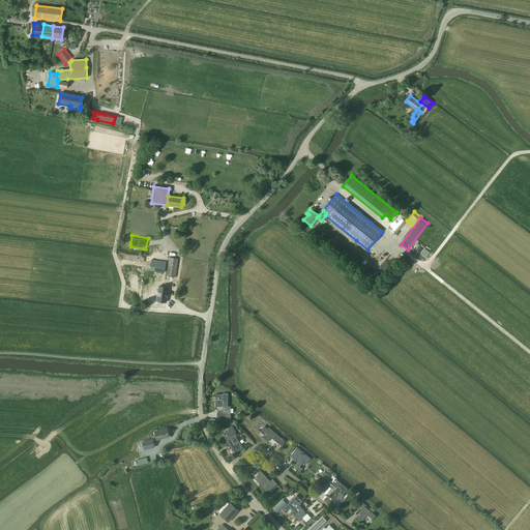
[(372,274),(381,266),(378,263),(379,263),(377,260),(378,260),(375,257),(364,266),(372,274)]
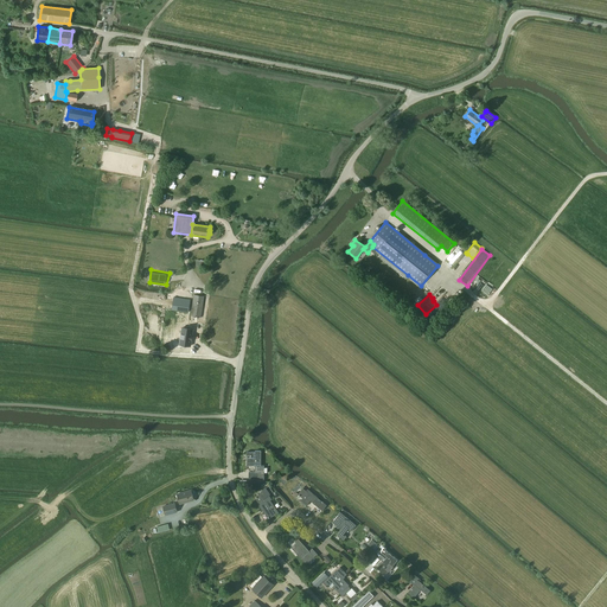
[(204,296),(193,295),(191,317),(202,318),(204,296)]
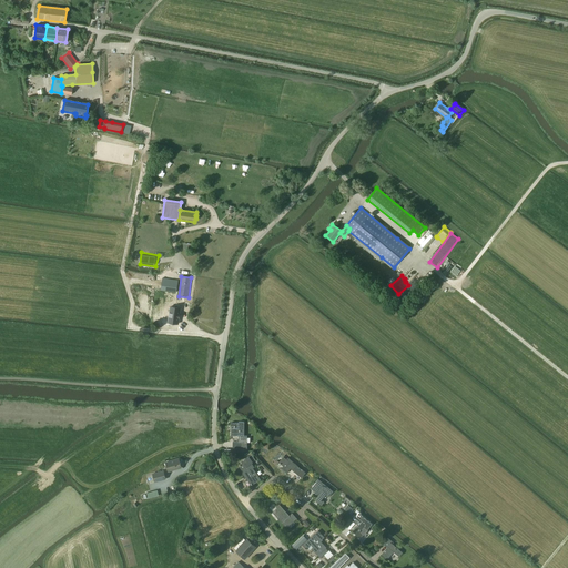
[(176,291),(178,280),(164,277),(162,288),(176,291)]
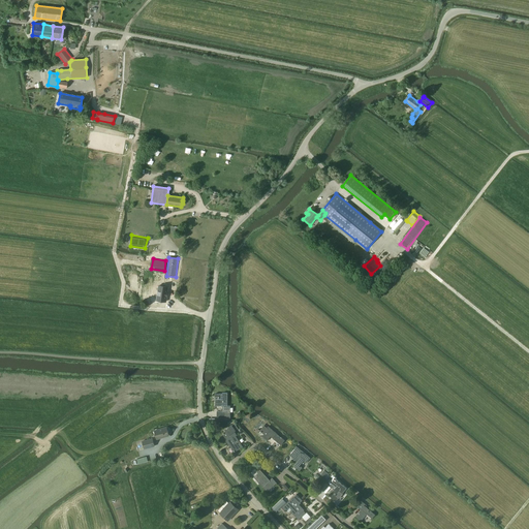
[(157,285),(156,299),(165,300),(166,286),(157,285)]
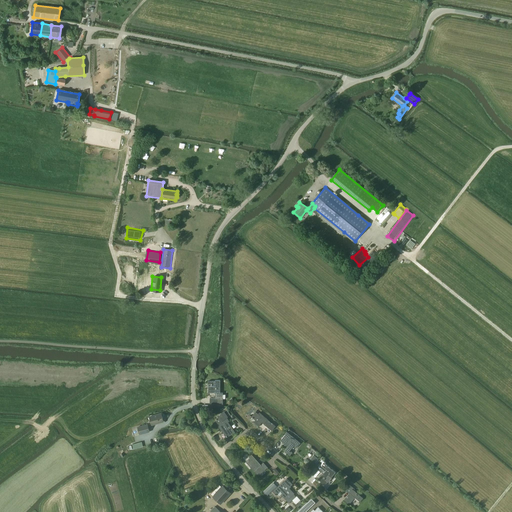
[(215,393),(215,399),(210,399),(210,404),(218,404),(223,404),(223,399),(225,399),(225,395),(223,395),(223,393),(220,393),(220,380),(215,380),(215,381),(208,381),(208,393),(215,393)]
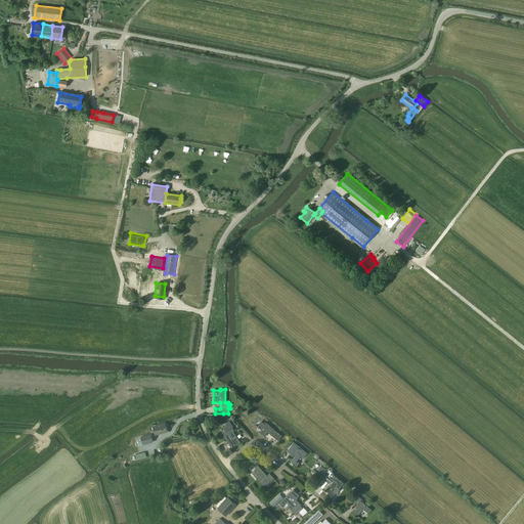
[(235,425),(232,420),(222,426),(224,429),(221,431),(223,433),(222,434),(227,441),(228,440),(232,447),(241,442),(233,432),(234,431),(231,427),(235,425)]
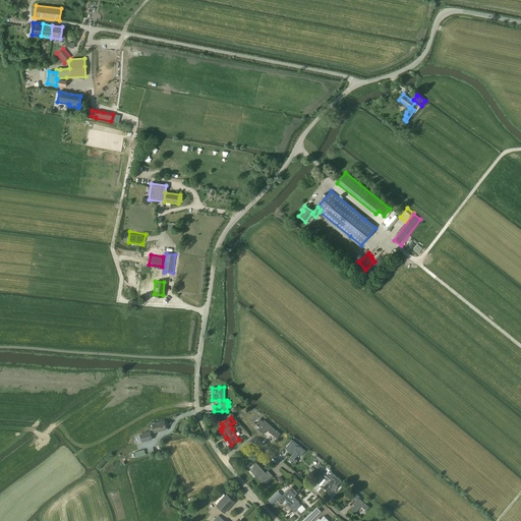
[(280,433),(277,430),(264,419),(263,421),(261,419),(255,424),(259,427),(258,429),(261,431),(263,433),(267,429),(277,439),(280,433)]
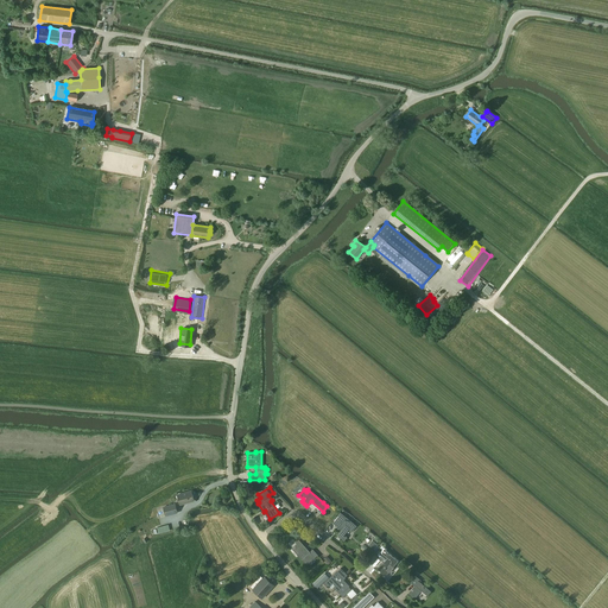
[(177,495),(179,505),(195,501),(191,491),(177,495)]
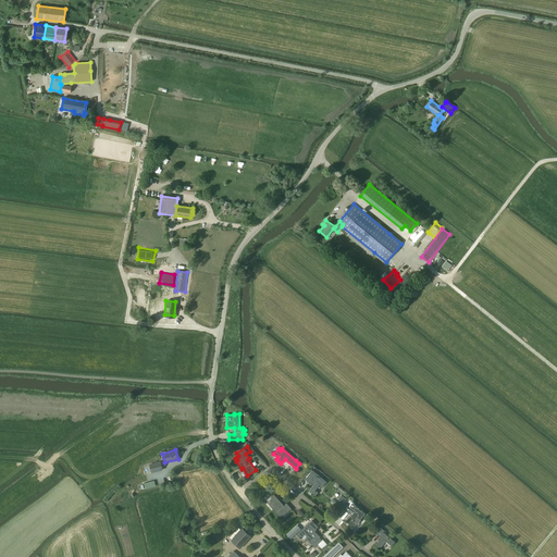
[(151,473),(163,470),(161,461),(149,465),(151,473)]
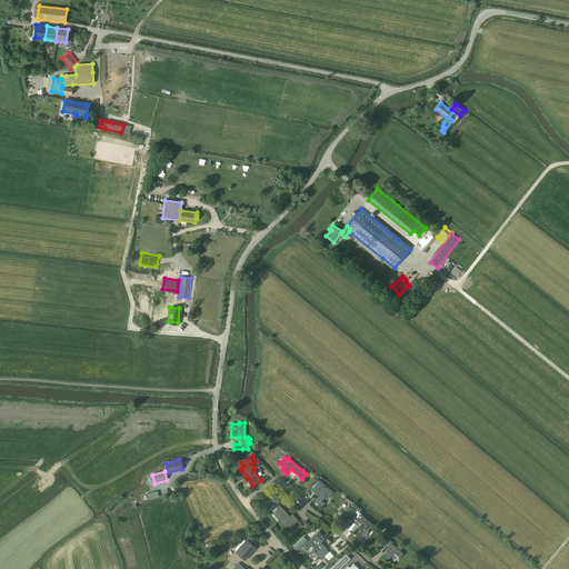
[(318,480),(311,489),(315,492),(317,490),(322,493),(320,497),(316,501),(322,507),(325,503),(322,501),(327,496),(329,498),(333,492),(318,480)]
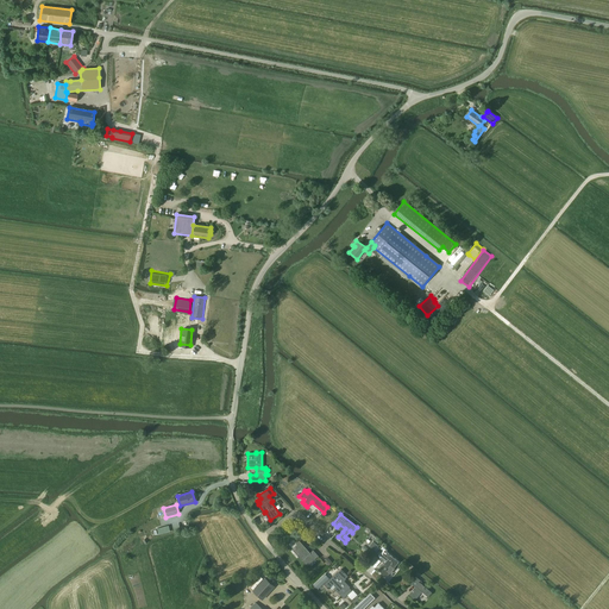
[(297,545),(294,548),(293,550),(307,565),(318,556),(313,550),(311,553),(299,541),(296,544),(297,545)]
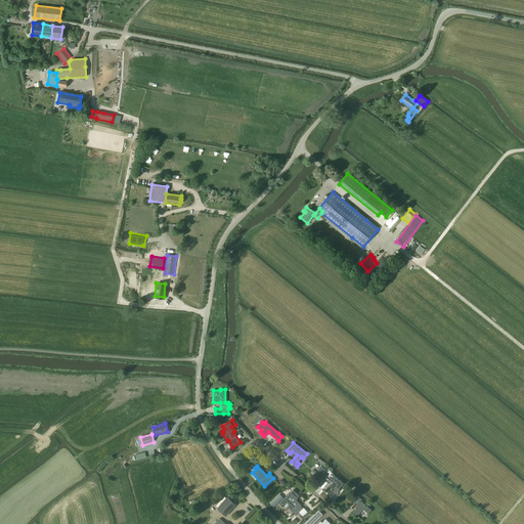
[(335,493),(334,492),(332,490),(336,486),(339,489),(343,484),(335,477),(334,477),(334,476),(332,475),(333,473),(329,470),(321,477),(326,481),(328,480),(332,483),(325,490),(333,496),(335,493)]
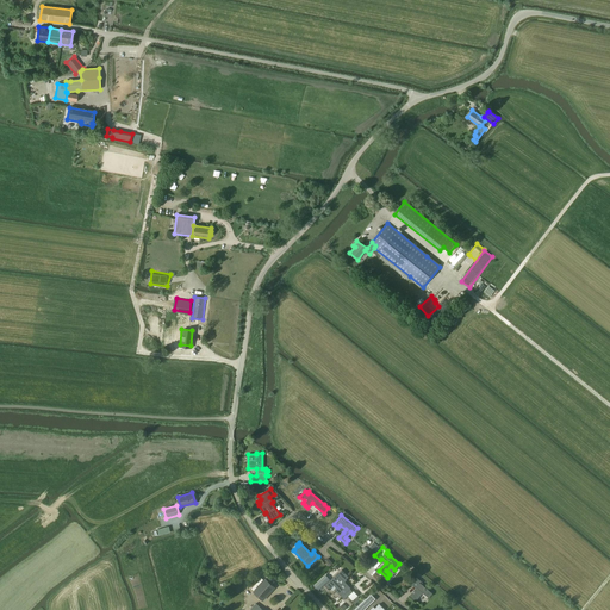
[(337,574),(324,585),(328,589),(329,591),(331,589),(332,591),(335,590),(344,599),(350,595),(347,591),(350,589),(344,582),(348,577),(342,570),(337,574)]
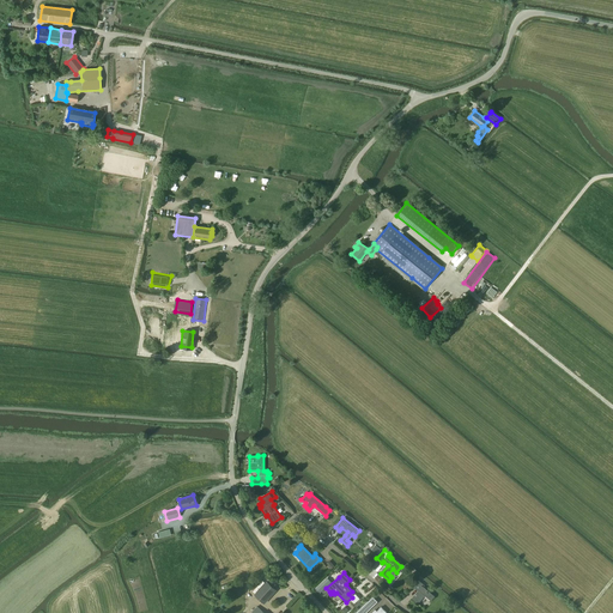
[(316,588),(320,593),(332,583),(327,578),(316,588)]
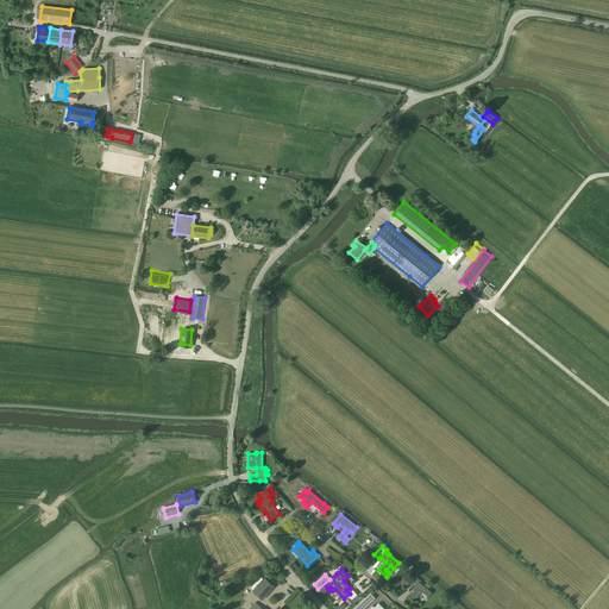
[(432,592),(420,583),(421,582),(415,576),(410,582),(415,586),(409,595),(415,600),(422,592),(428,597),(432,592)]
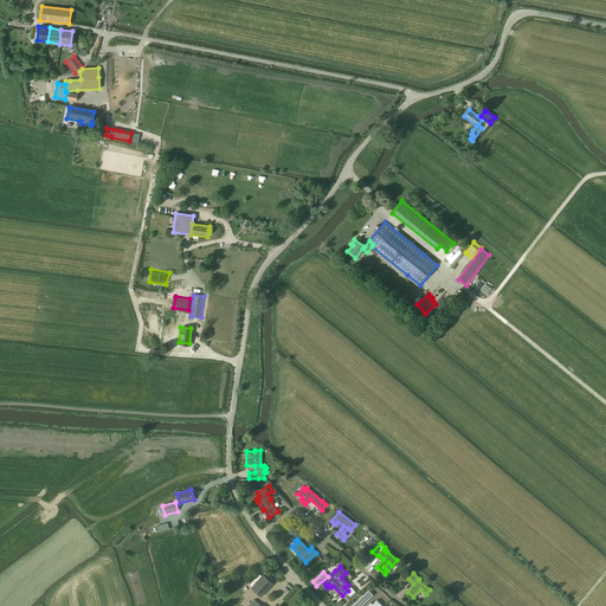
[(244,580),(251,586),(260,577),(257,574),(253,578),(250,574),(244,580)]
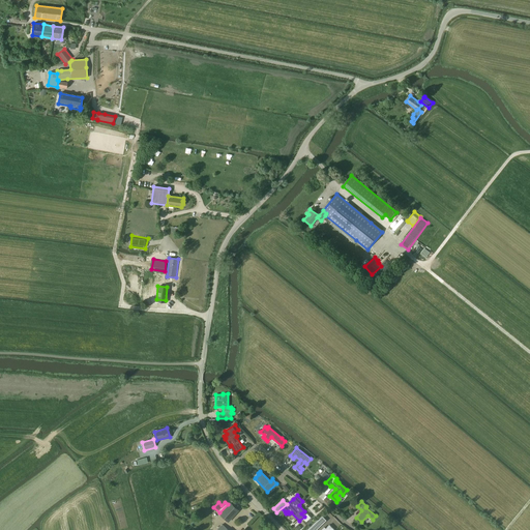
[(221,514),(229,522),(239,510),(231,503),(221,514)]
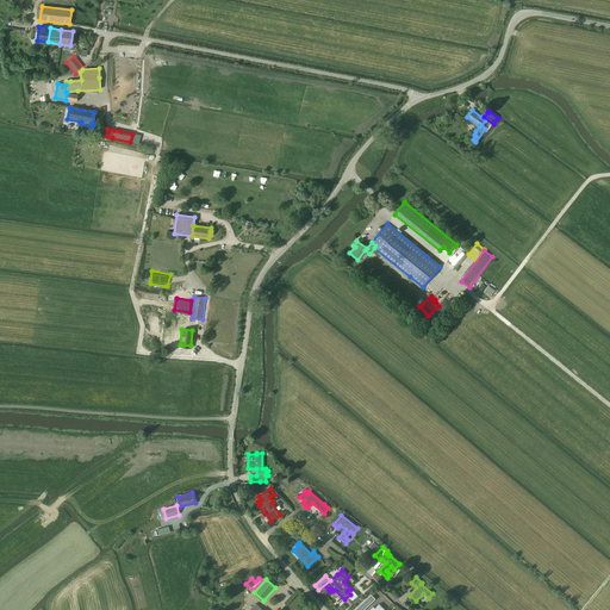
[(365,609),(371,604),(366,599),(354,609),(365,609)]
